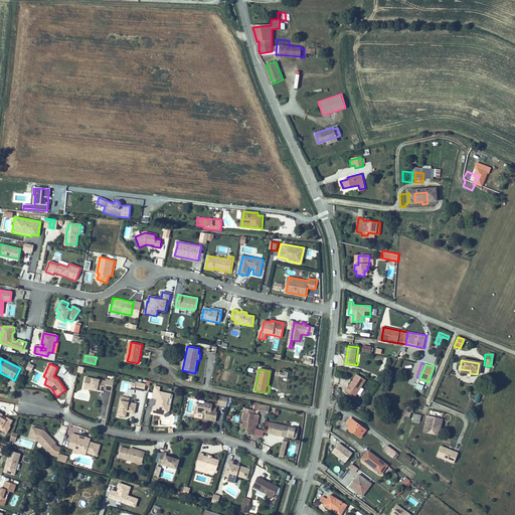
[(360,388),(365,381),(356,375),(349,386),(348,385),(344,392),(354,398),(360,388)]
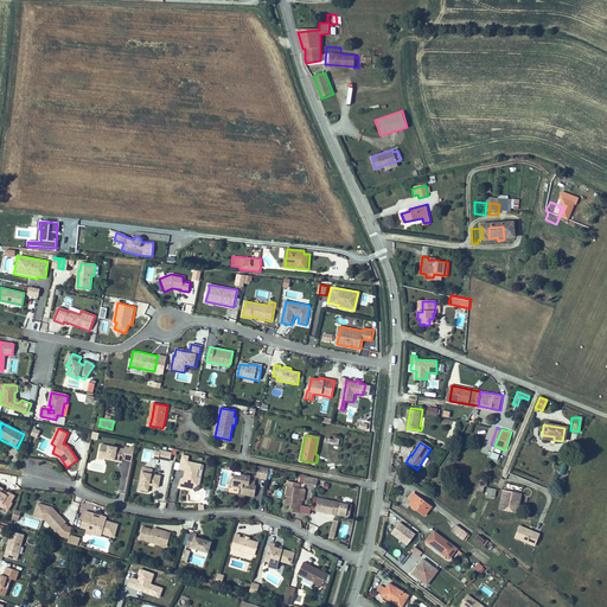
[(103,458),(113,460),(115,460),(123,461),(123,459),(133,461),(135,448),(135,447),(131,446),(131,448),(126,447),(125,449),(101,445),(100,452),(98,459),(103,459),(103,458)]
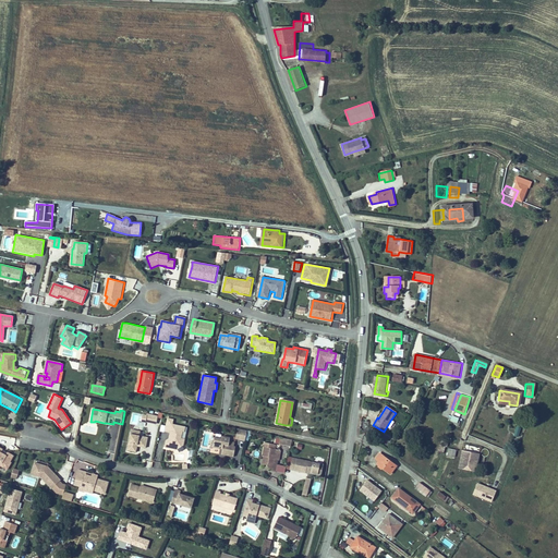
[(141,421),(145,422),(145,421),(154,423),(156,423),(157,415),(155,415),(146,413),(146,415),(142,414),(141,421)]
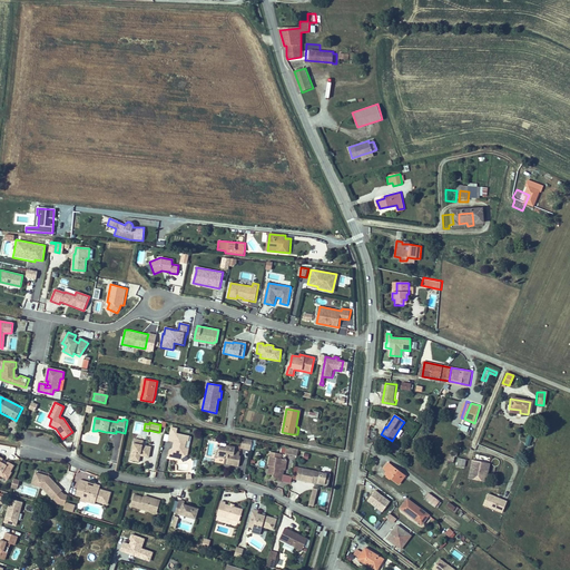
[(169,455),(170,458),(175,463),(180,460),(188,454),(189,448),(186,446),(186,440),(188,441),(189,435),(176,433),(177,429),(170,428),(168,441),(175,442),(174,449),(170,451),(169,455)]
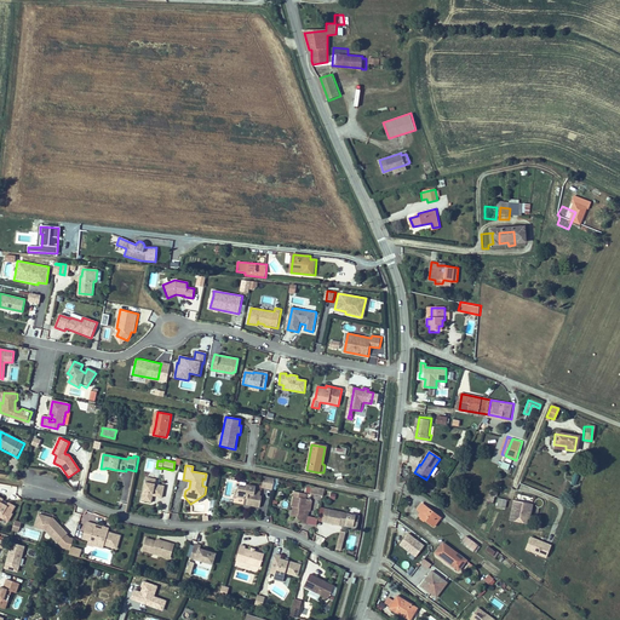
[(147,477),(145,482),(143,500),(154,503),(155,495),(159,497),(164,498),(166,486),(156,483),(156,480),(147,477)]
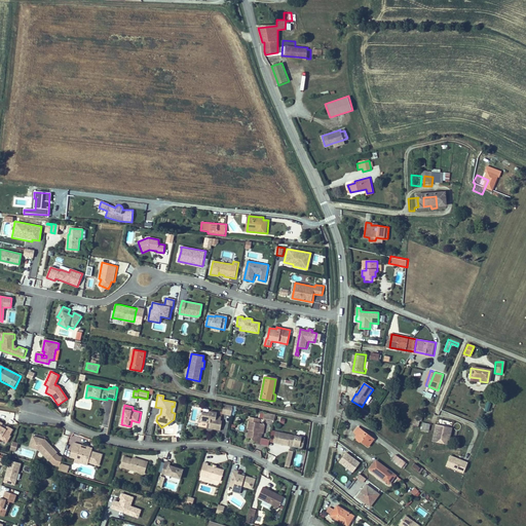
[(221,430),(223,420),(221,420),(222,416),(217,415),(218,412),(210,411),(210,413),(202,412),(200,421),(208,422),(208,420),(211,421),(211,423),(210,428),(221,430)]
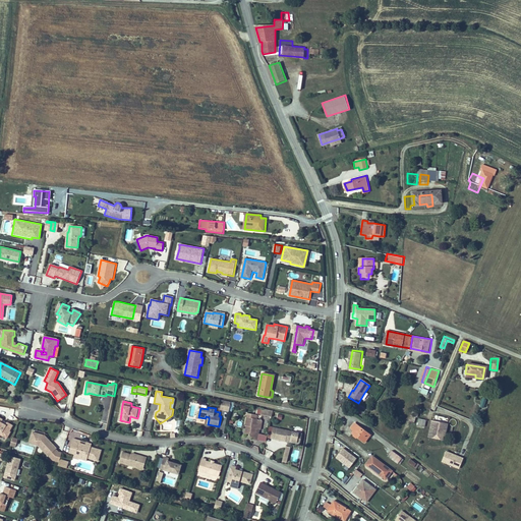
[(247,422),(246,424),(245,432),(254,435),(254,437),(256,437),(256,439),(266,441),(267,436),(258,435),(259,428),(262,428),(262,426),(263,420),(258,419),(258,415),(247,413),(245,422),(247,422)]
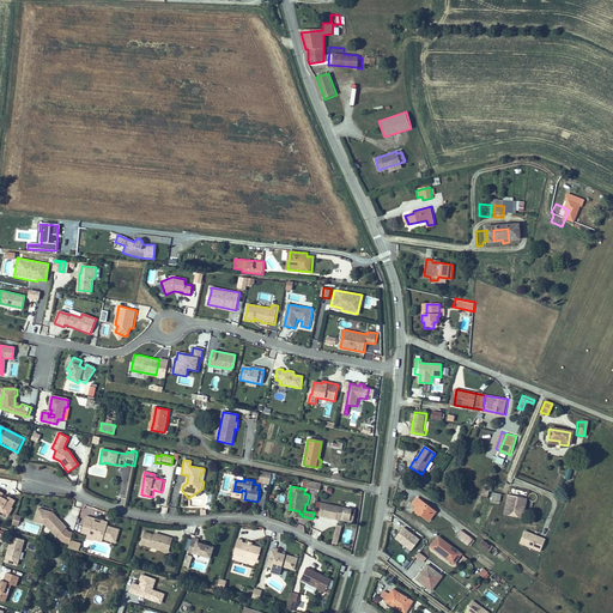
[(0,513),(8,516),(13,509),(12,508),(14,504),(16,501),(8,497),(8,498),(6,497),(2,495),(2,493),(0,491),(0,513)]
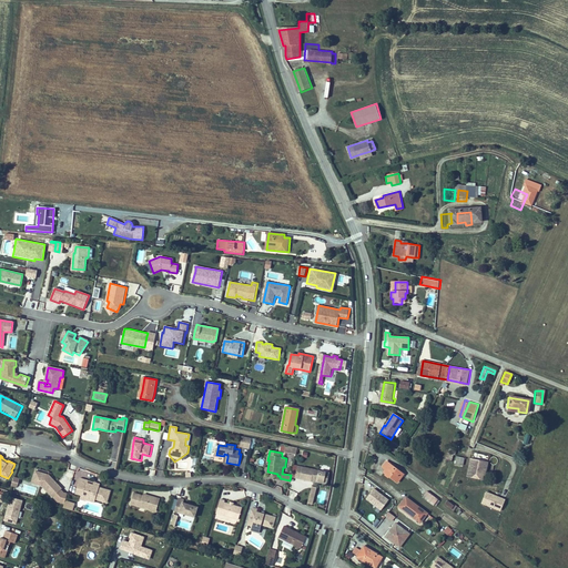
[(483,479),(487,463),(473,459),(468,475),(483,479)]
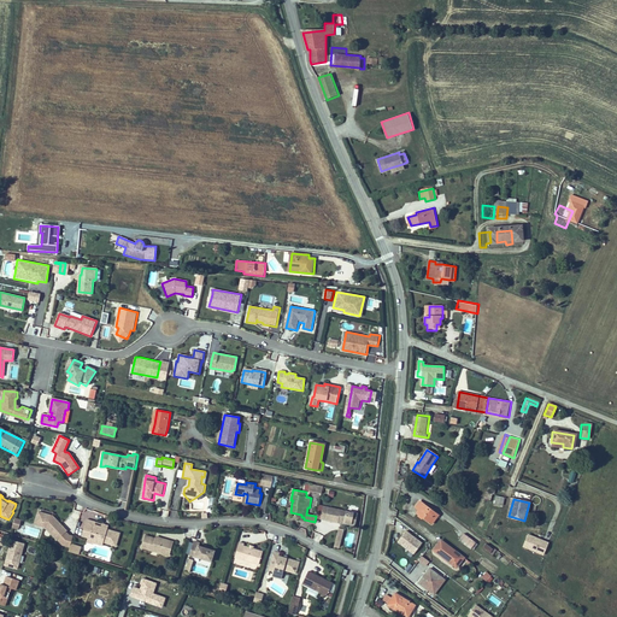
[(432,524),(439,515),(421,501),(416,507),(418,511),(417,513),(432,524)]
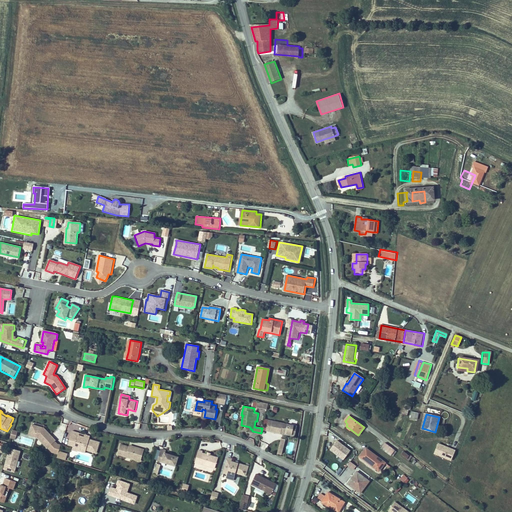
[(263,430),(266,430),(281,434),(281,432),(284,433),(292,435),(294,425),(265,419),(263,430)]
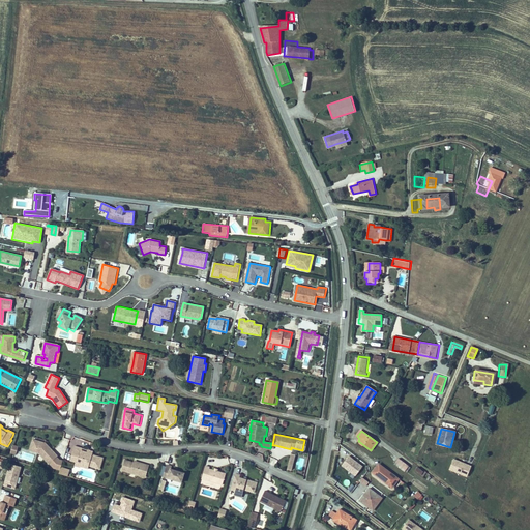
[(69,470),(60,467),(62,462),(59,461),(57,458),(58,458),(46,444),(47,442),(34,438),(33,440),(31,447),(30,450),(36,452),(39,453),(52,467),(56,469),(60,470),(59,473),(67,475),(69,470)]
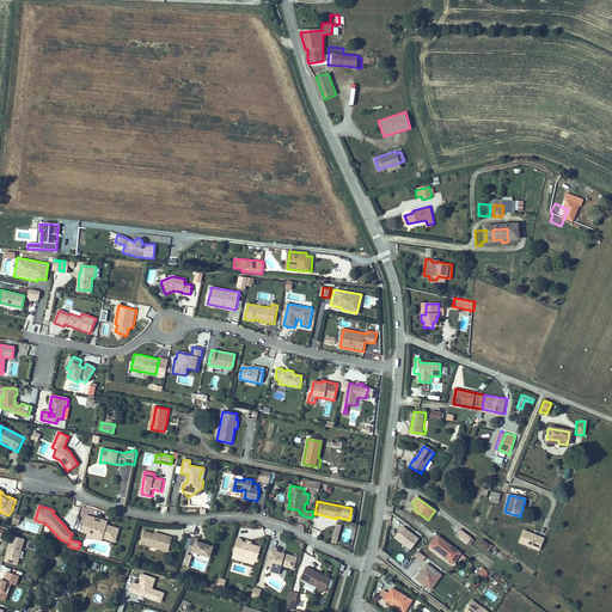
[(102,540),(103,537),(112,539),(115,540),(118,528),(106,524),(108,519),(102,518),(101,521),(95,520),(96,516),(86,514),(83,524),(80,530),(84,531),(87,532),(86,537),(92,538),(92,537),(102,540)]
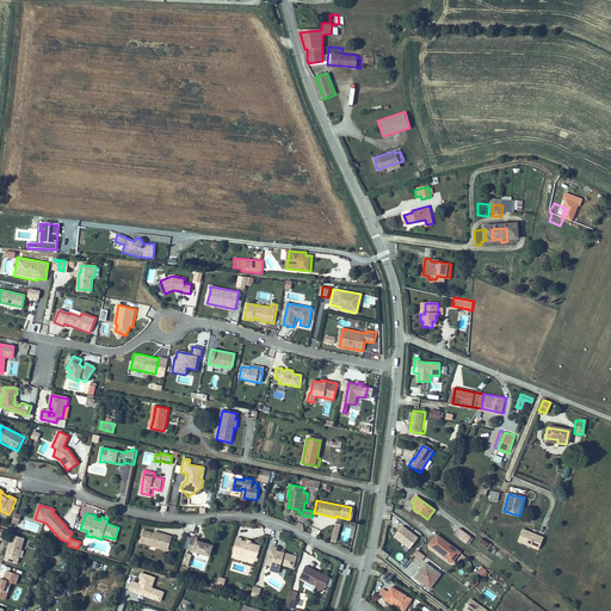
[(337,543),(341,525),(335,524),(331,541),(337,543)]
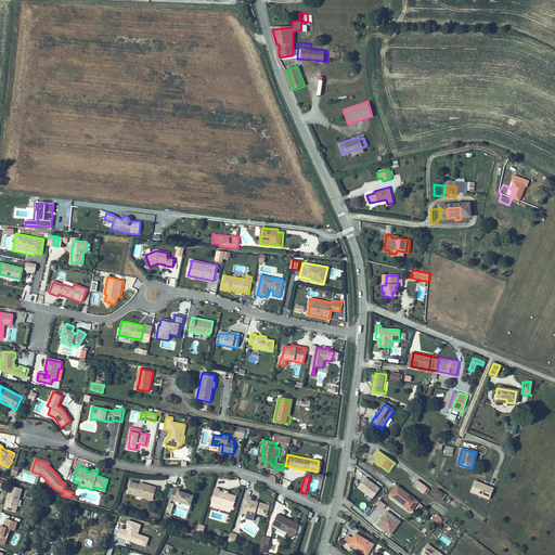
[(374,499),(381,489),(365,477),(358,487),(374,499)]
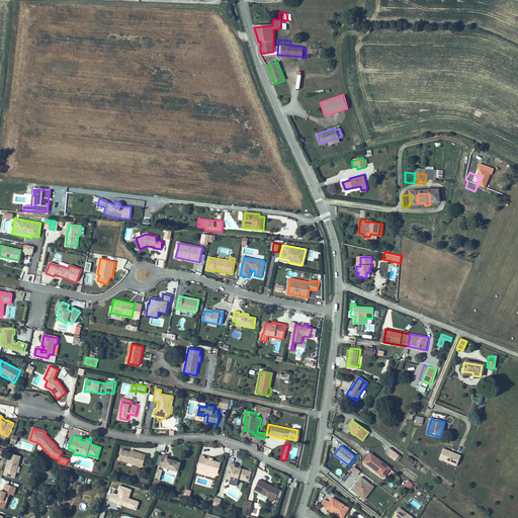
[(394,459),(398,454),(387,446),(383,451),(394,459)]
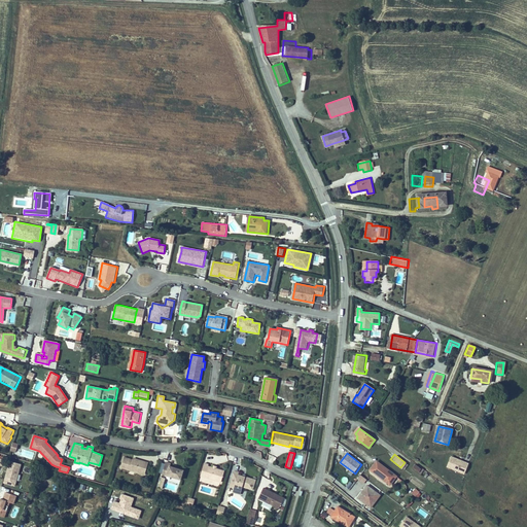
[(469,464),(451,456),(447,466),(465,475),(469,464)]
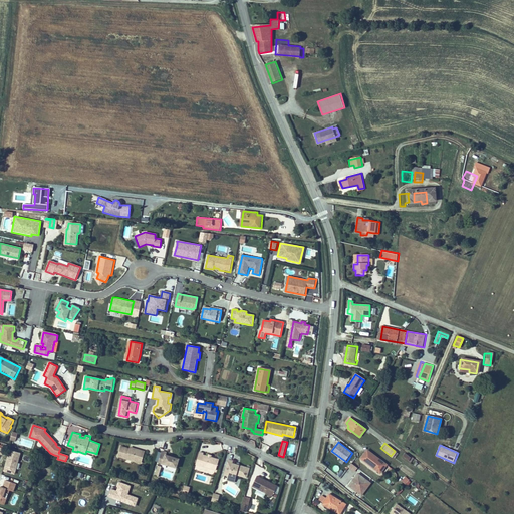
[(129,449),(119,447),(117,457),(137,462),(138,458),(142,459),(144,452),(135,449),(135,451),(129,449)]
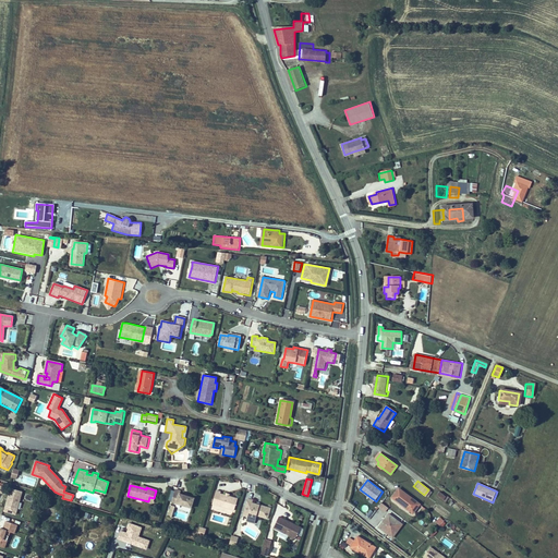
[(414,513),(421,505),(398,487),(391,497),(414,513)]
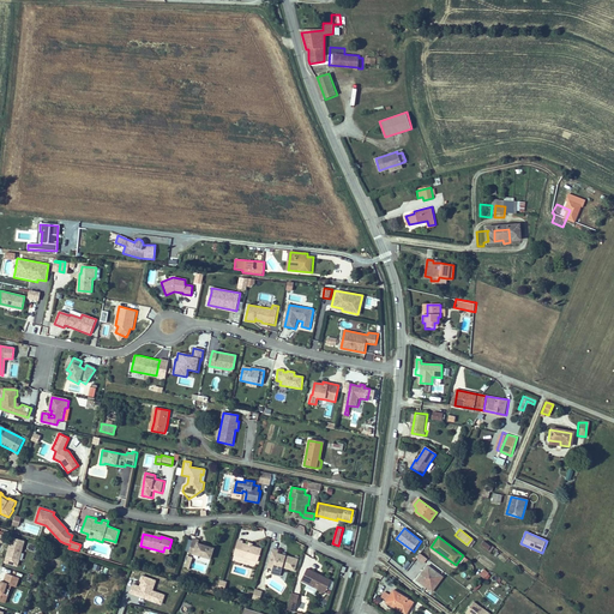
[(18,566),(25,542),(11,537),(5,563),(18,566)]
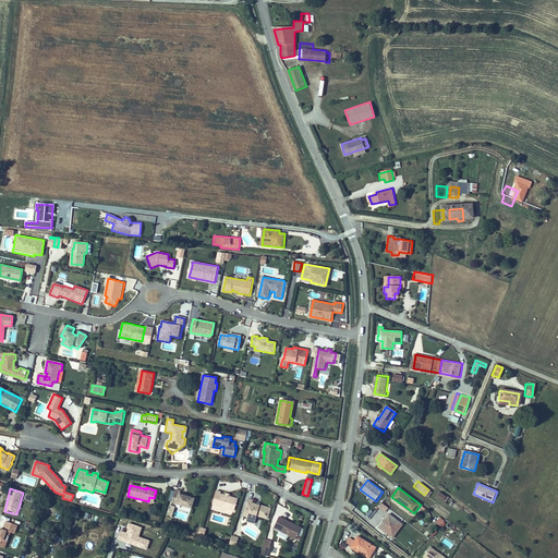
[(192,508),(194,498),(180,494),(180,492),(176,490),(172,502),(177,505),(192,508)]
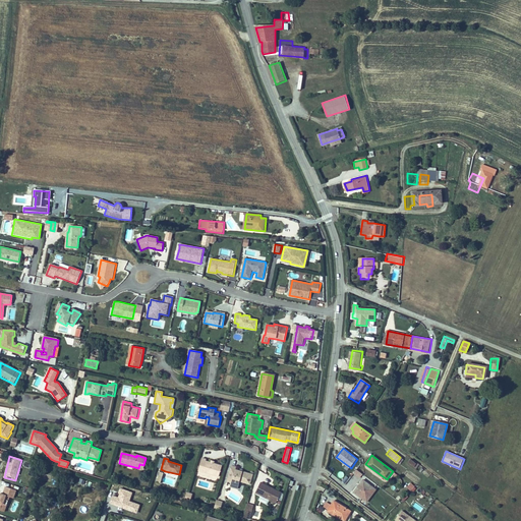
[(413,467),(416,463),(411,459),(410,458),(407,461),(413,467)]
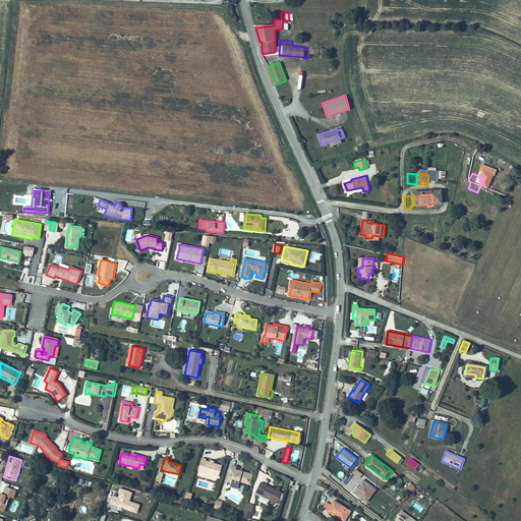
[(207,461),(208,460),(203,459),(199,469),(199,471),(204,472),(220,476),(223,466),(215,463),(215,462),(211,461),(211,462),(207,461)]
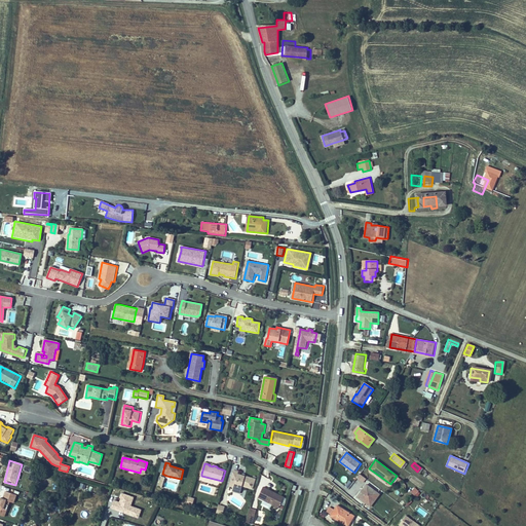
[(242,474),(241,476),(237,475),(238,472),(234,471),(233,471),(229,486),(233,487),(232,492),(239,493),(240,489),(241,486),(252,489),(255,479),(245,476),(245,475),(242,474)]
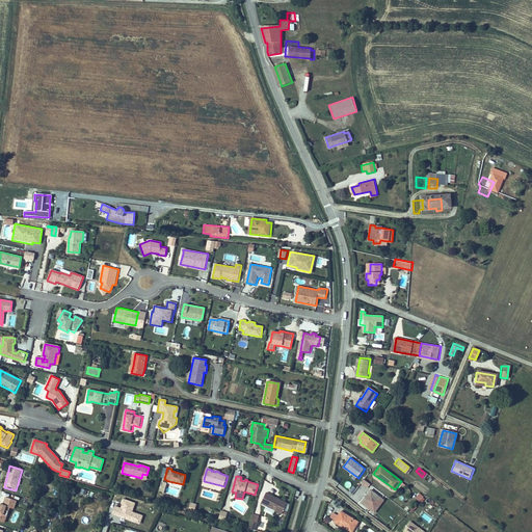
[(384,500),(371,489),(362,503),(375,512),(384,500)]
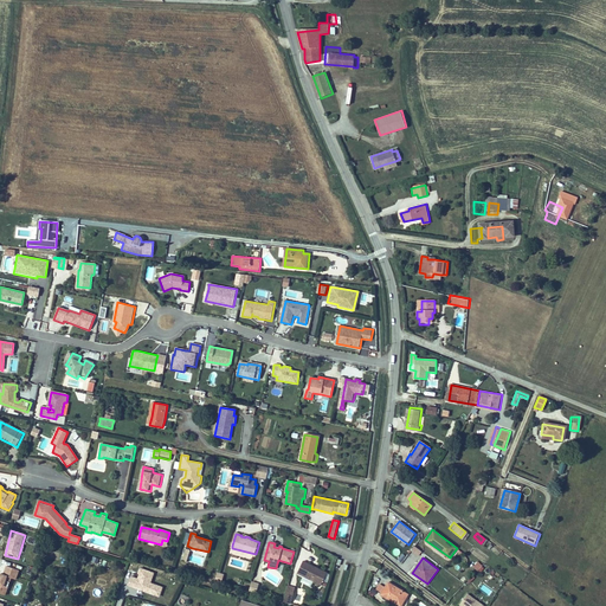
[(318,568),(309,563),(304,561),(298,573),(322,585),(328,573),(318,568)]
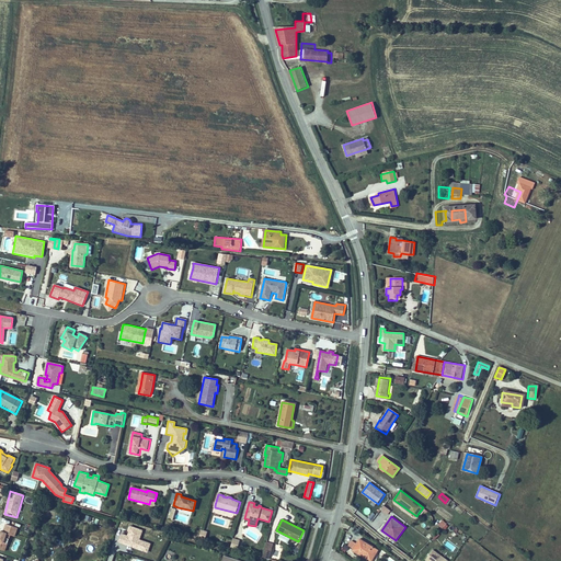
[(14,537),(18,528),(6,525),(3,534),(1,533),(0,534),(0,549),(6,551),(11,536),(14,537)]
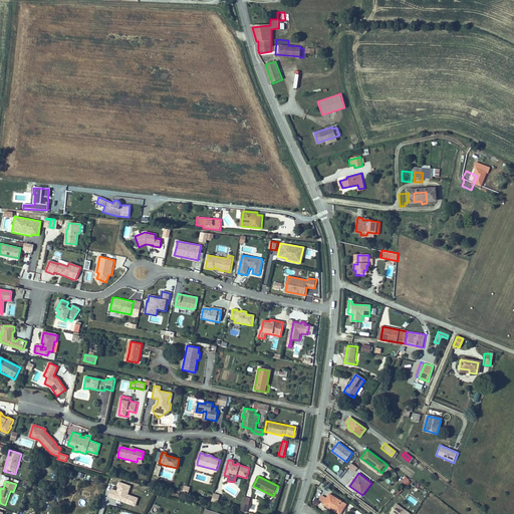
[(127,495),(131,487),(124,485),(124,484),(118,482),(117,486),(118,487),(117,491),(111,489),(109,497),(136,504),(138,498),(127,495)]
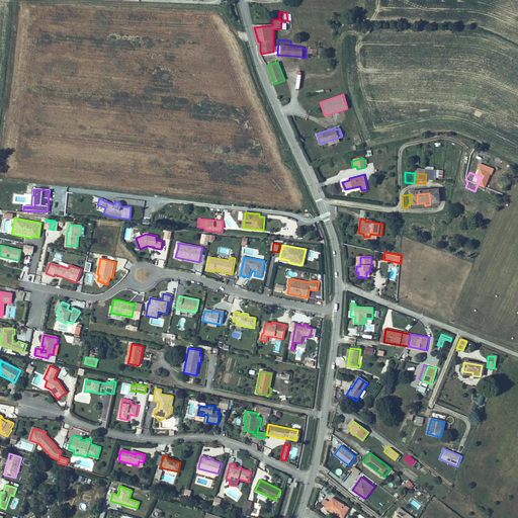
[(326,515),(329,511),(340,517),(343,517),(350,508),(332,498),(330,502),(325,500),(322,505),(319,503),(315,508),(326,515)]
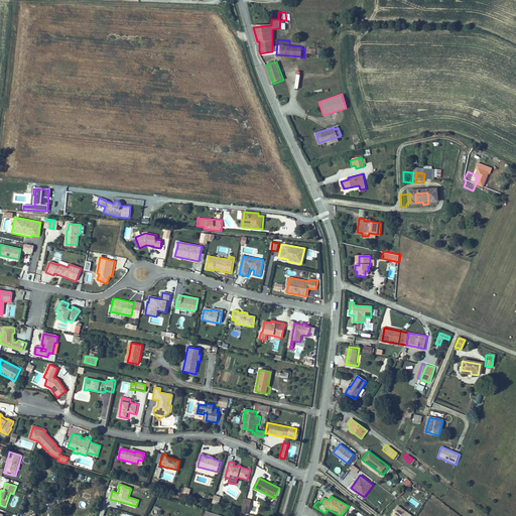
[(249,506),(243,504),(241,512),(247,513),(249,506)]
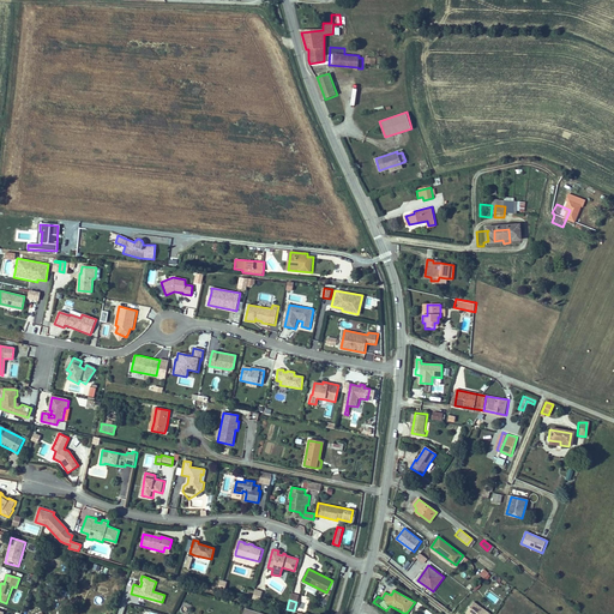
[(467,613),(489,613),(474,603),(467,613)]
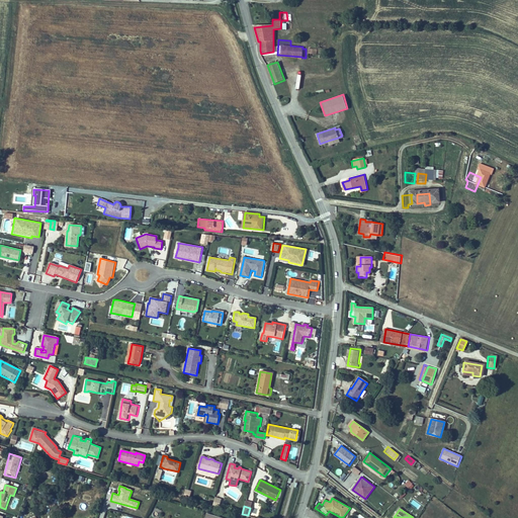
All buildings are outlined.
